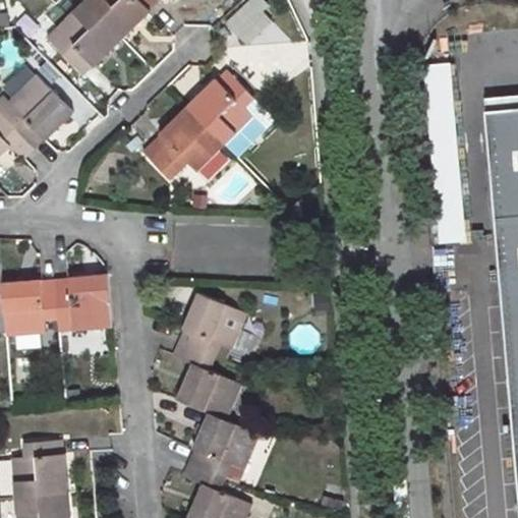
[(64,37),(55,46),(83,74),(121,37),(85,0),(83,0),(56,26),(64,37)]
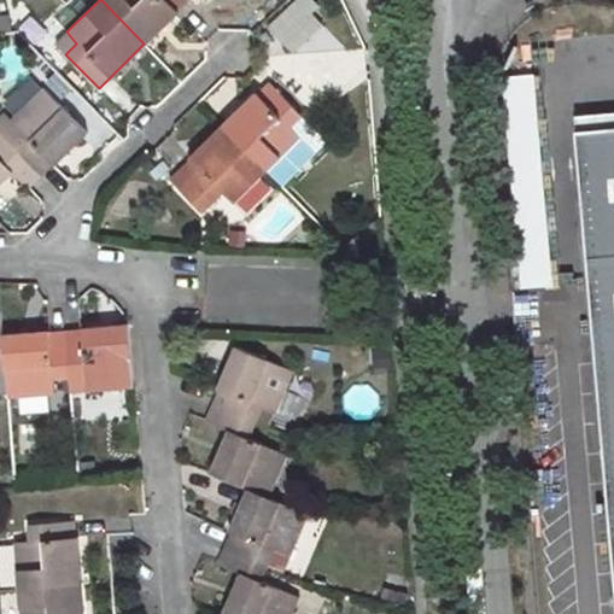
[(144,44),(176,12),(188,0),(101,0),(144,44)]
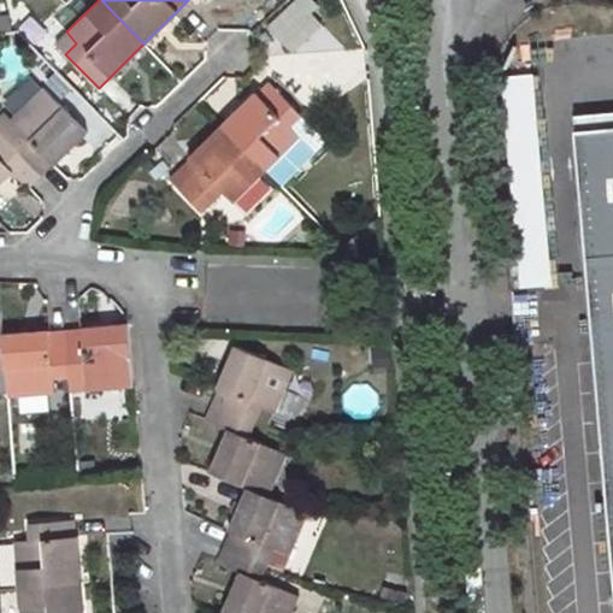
[(288,47),(322,18),(305,0),(282,0),(263,18),(288,47)]
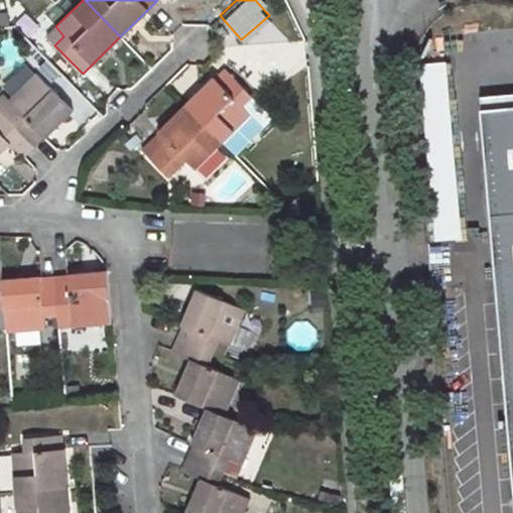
[(251,114),(242,105),(251,96),(224,69),(186,105),(223,141),(251,114)]
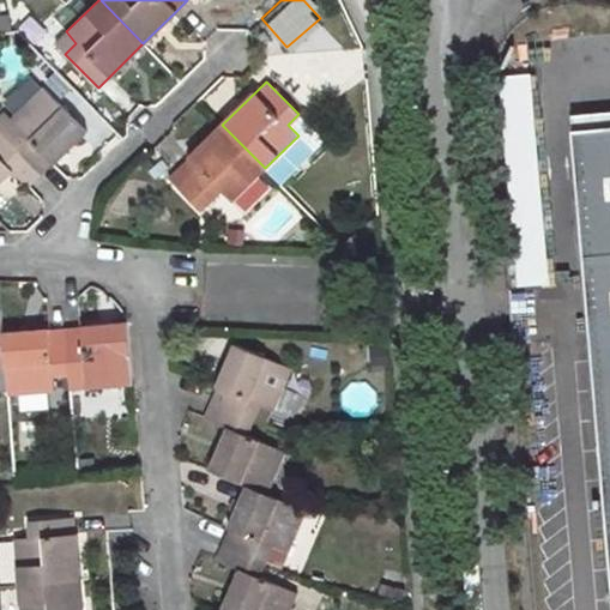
[(85,133),(41,88),(7,120),(2,114),(0,116),(0,136),(1,137),(8,144),(38,176),(85,133)]
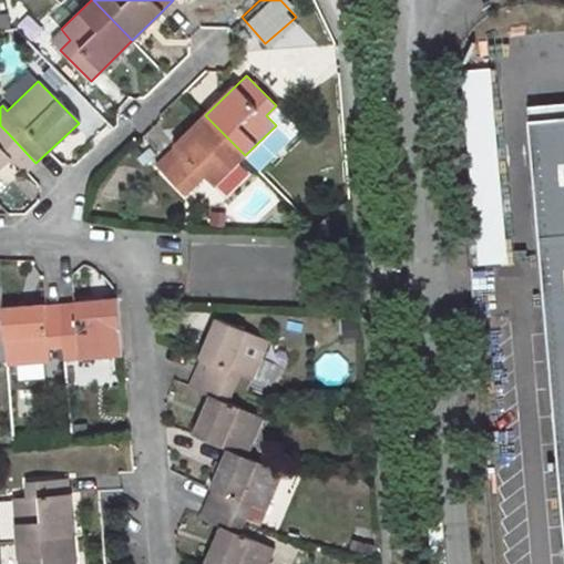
[(563,113),(523,116),(563,556),(563,113)]
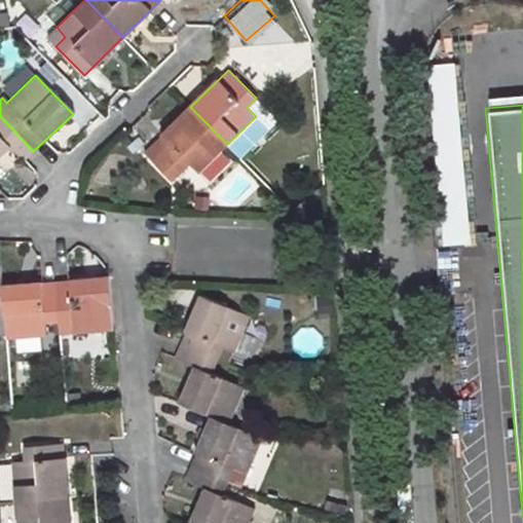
[(190,107),(161,134),(151,143),(144,150),(174,179),(190,162),(199,172),(227,144),(190,107)]
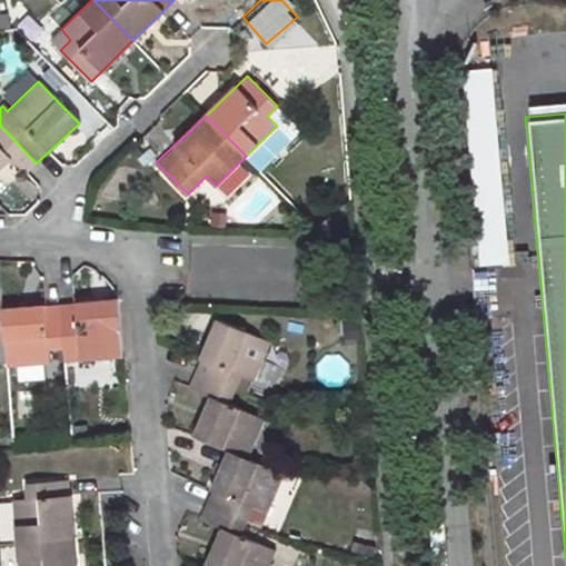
[(0,158),(9,149),(8,133),(1,127),(0,128),(0,158)]
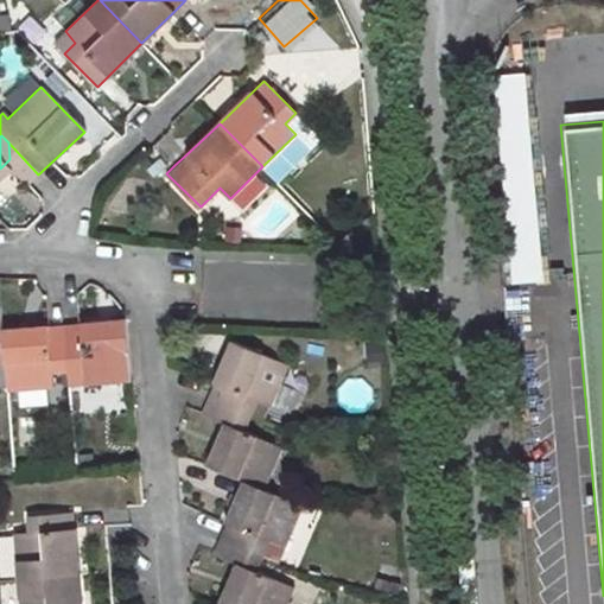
[(11,167),(27,184),(38,175),(8,142),(10,159),(11,167)]
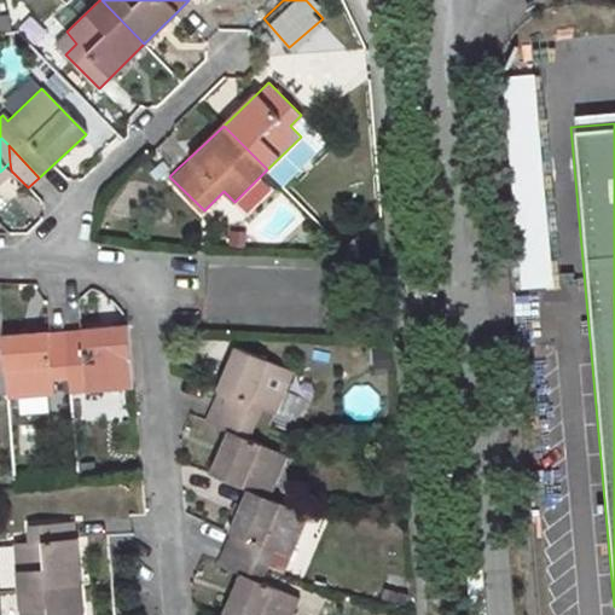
[(81,331),(67,331),(70,378),(85,377),(86,390),(134,387),(129,324),(81,328),(81,331)]
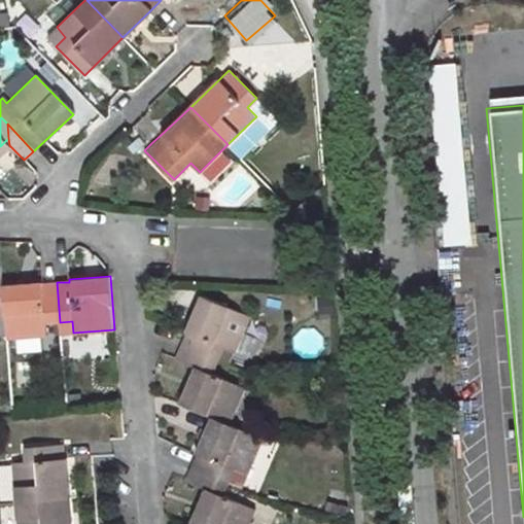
[(57,282),(21,285),(26,339),(46,337),(45,323),(60,322),(57,282)]
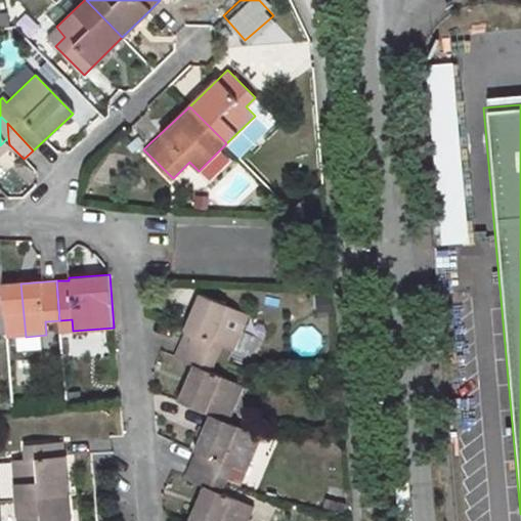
[(20,284),(2,286),(5,320),(6,339),(26,337),(20,284)]
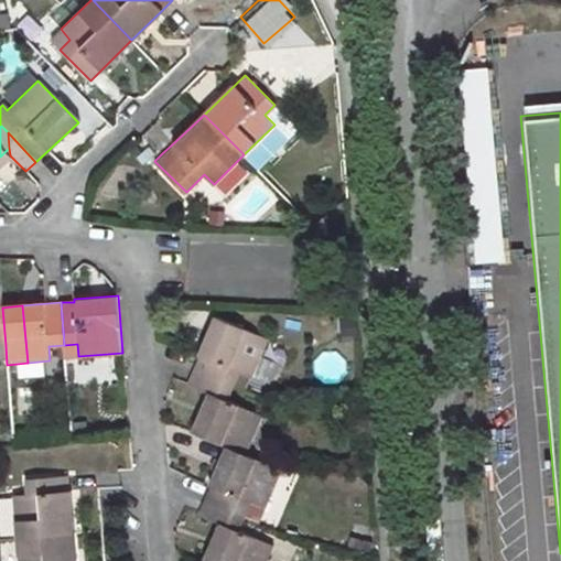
[(200,356),(193,369),(234,387),(239,373),(251,377),(269,340),(216,316),(200,355),(200,356)]
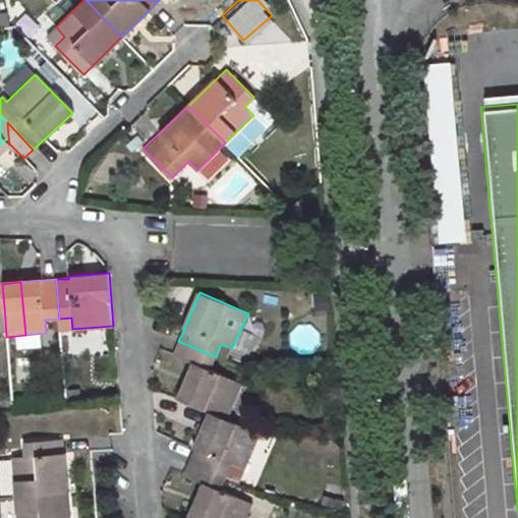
[(178,341),(173,354),(193,362),(177,399),(210,412),(227,419),(242,383),(211,368),(216,357),(178,341)]
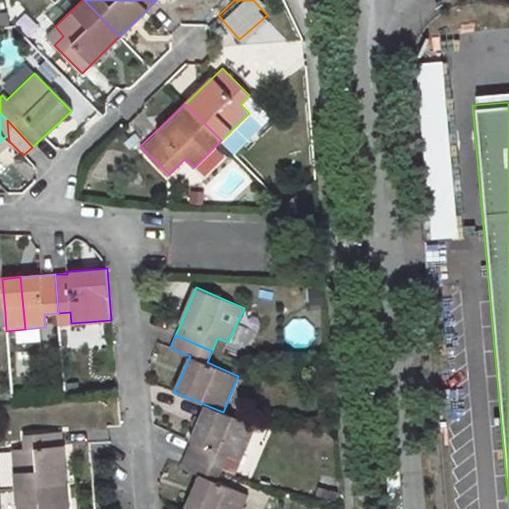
[(192,441),(187,453),(222,469),(229,455),(239,460),(254,425),(223,412),(206,405),(190,440),(192,441)]
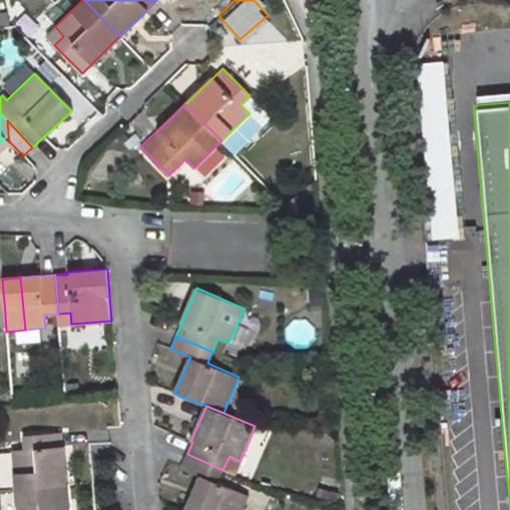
[(62,433),(33,436),(38,487),(68,485),(65,446),(63,446),(62,433)]
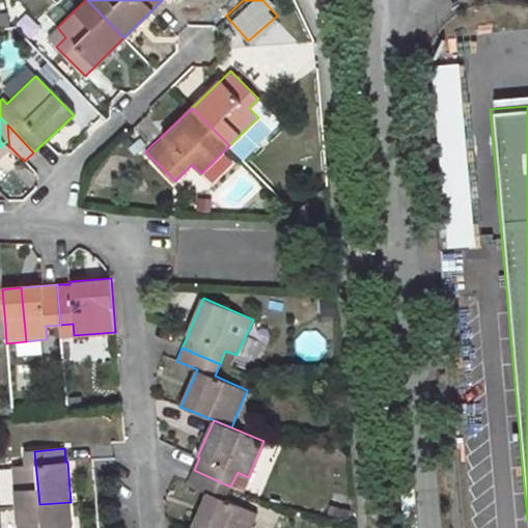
[(23,469),(11,470),(15,507),(39,504),(34,451),(22,452),(23,469)]
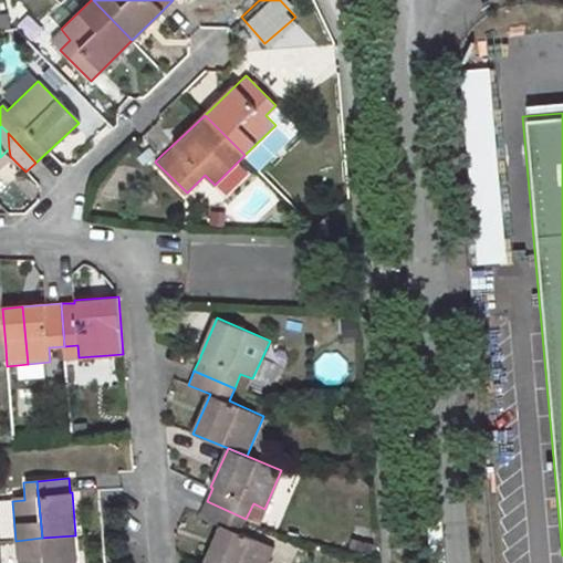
[(268,562),(275,546),(240,531),(246,519),(207,501),(200,515),(221,524),(205,562),(268,562)]
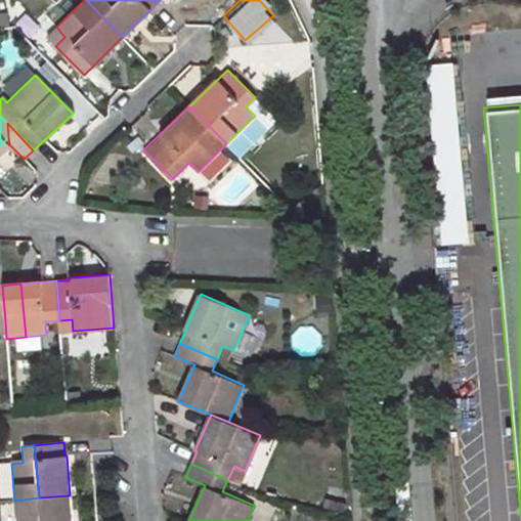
[(71,520),(70,495),(39,497),(40,520),(71,520)]
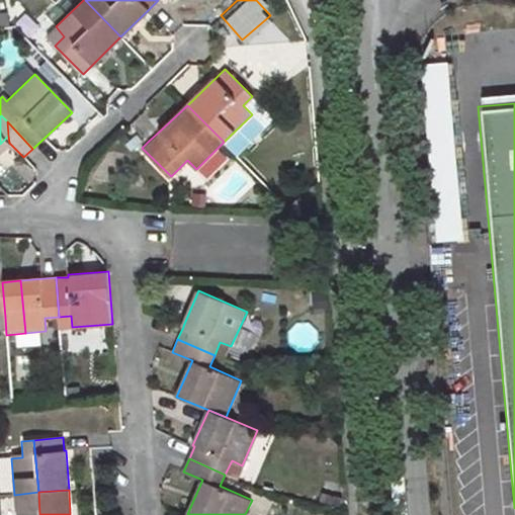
[(39,514),(38,492),(14,495),(15,514),(39,514)]
